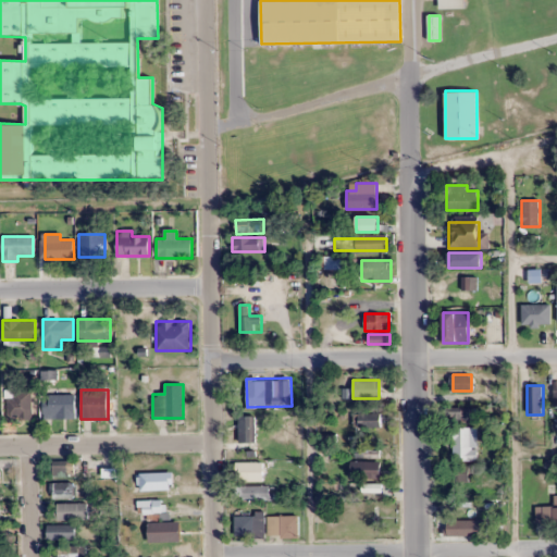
[(33,420),(33,391),(9,391),(9,420),(33,420)]
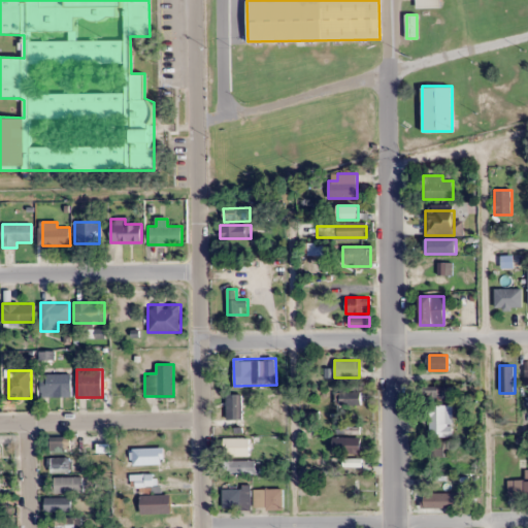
[(40,396),(71,396),(71,374),(40,374),(40,396)]
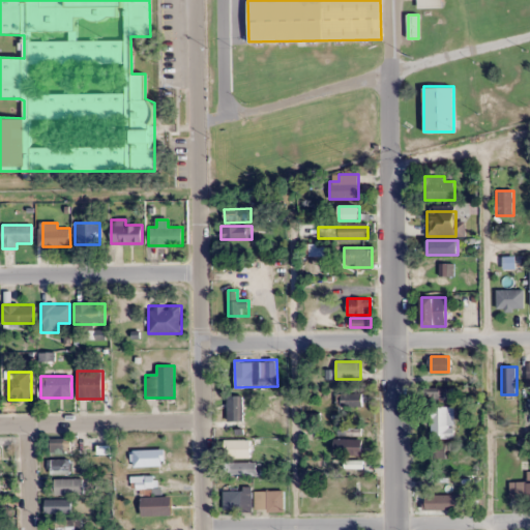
[(440,402),(439,390),(425,391),(427,403),(440,402)]
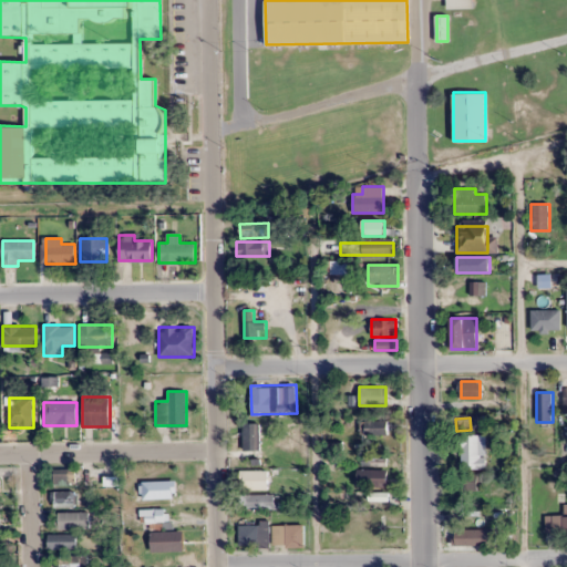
[(362,419),(362,435),(387,435),(387,419),(362,419)]
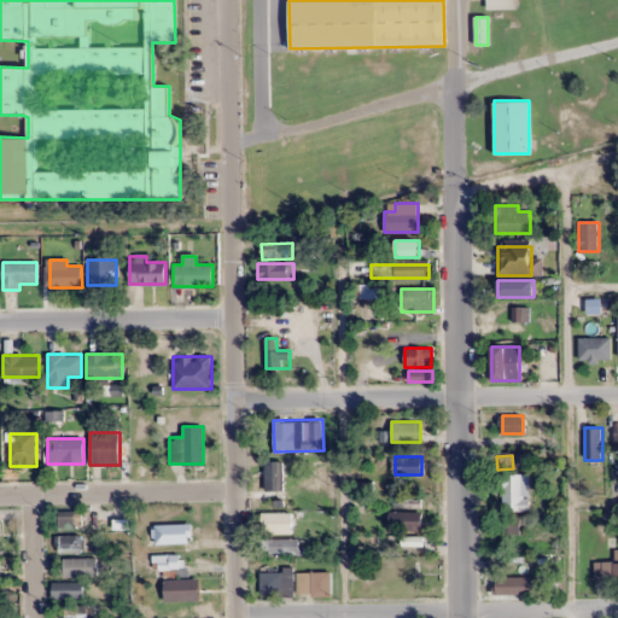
[(264,491),(283,491),(283,461),(264,461),(264,491)]
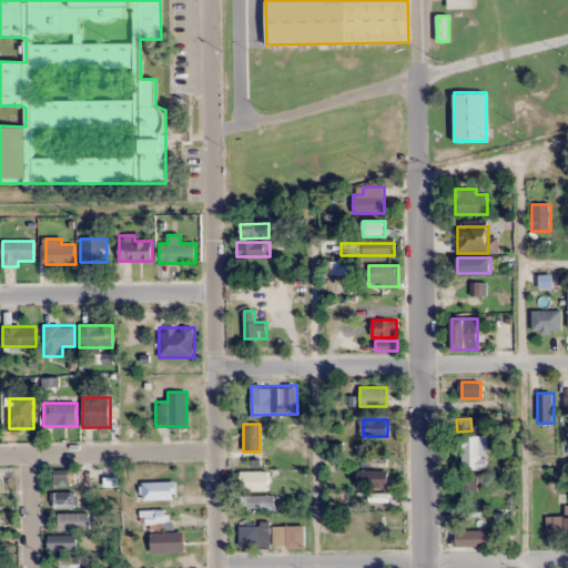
[(486,436),(462,436),(462,469),(486,469),(486,436)]
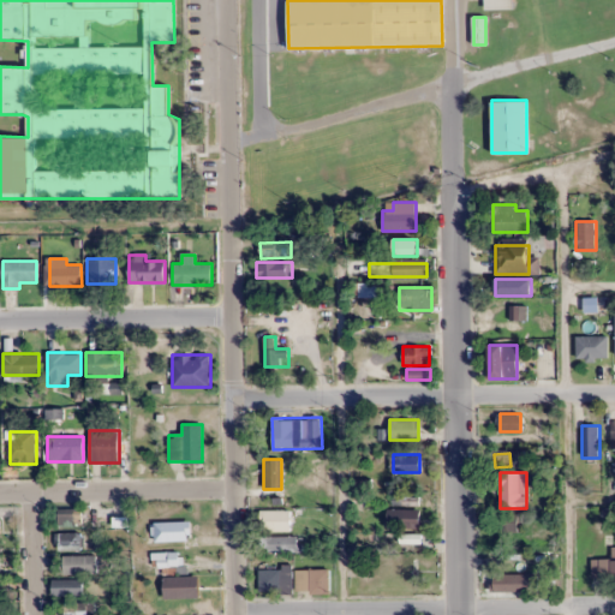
[(53,509),(53,526),(77,526),(77,509),(53,509)]
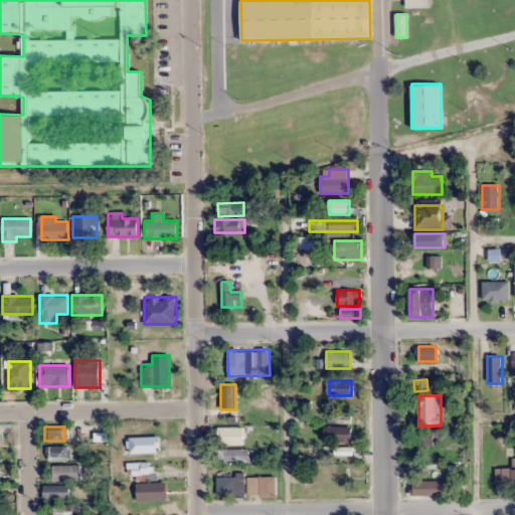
[(353,442),(353,426),(324,426),(324,442),(353,442)]
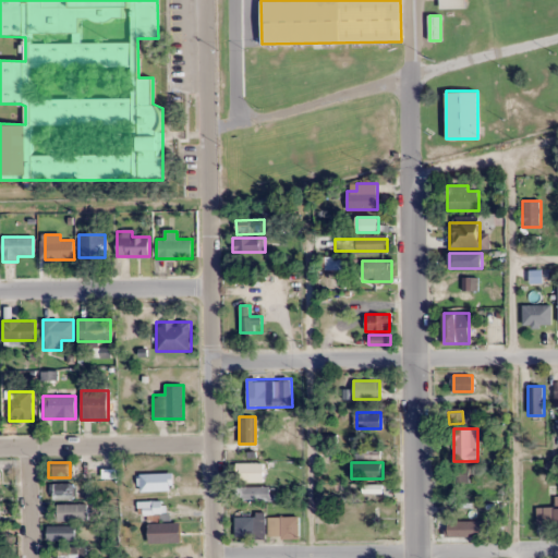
[(263,482),(263,463),(237,463),(237,482),(263,482)]
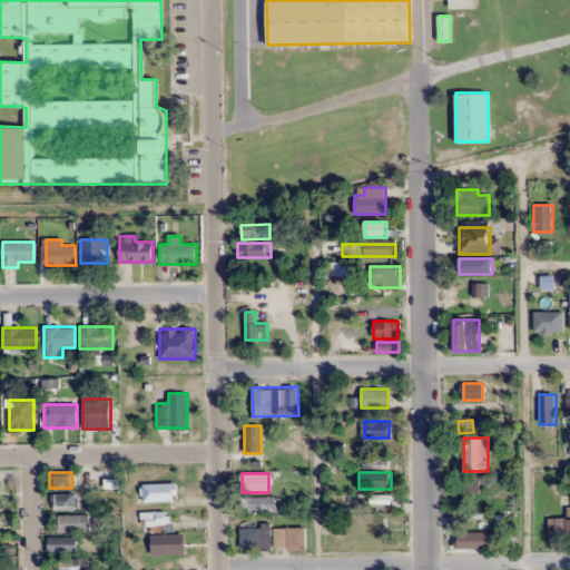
[(484,494),(484,477),(459,477),(459,494),(484,494)]
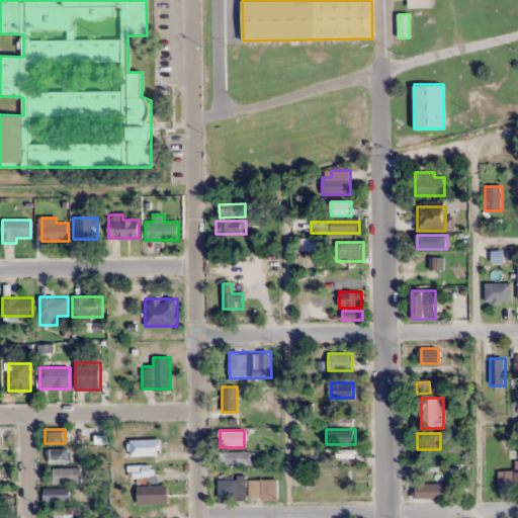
[(131,440),(131,456),(152,456),(152,440),(131,440)]
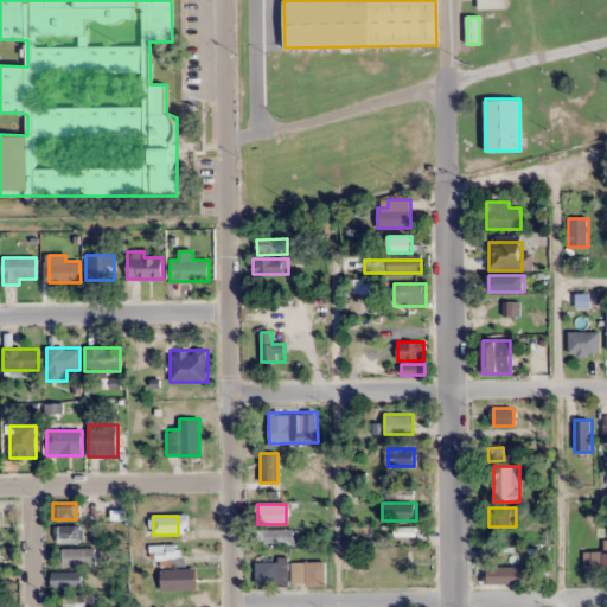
[(82,526),(57,526),(57,543),(82,543),(82,526)]
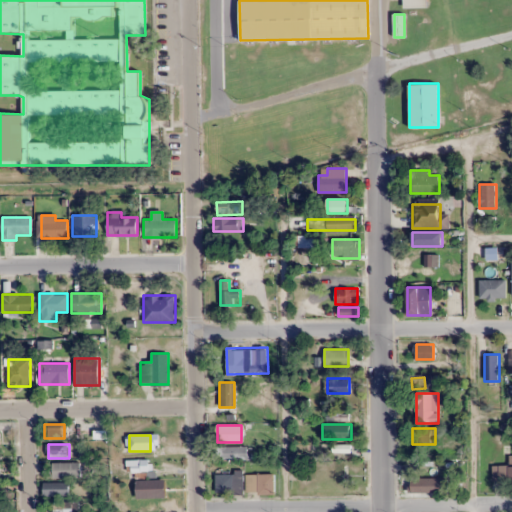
[(249,460),(249,447),(217,447),(217,460),(249,460)]
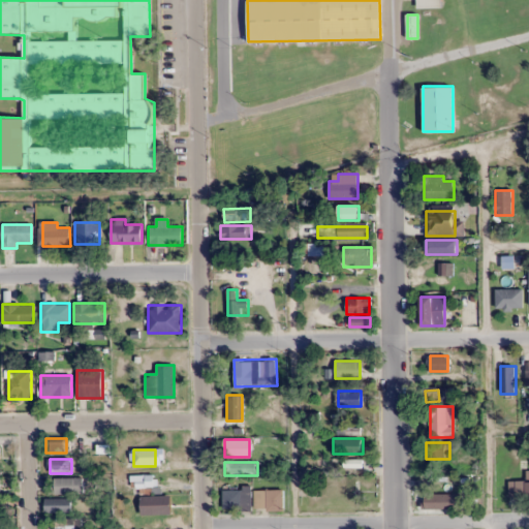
[(508,481),(508,496),(528,496),(528,470),(526,471),(526,481),(508,481)]
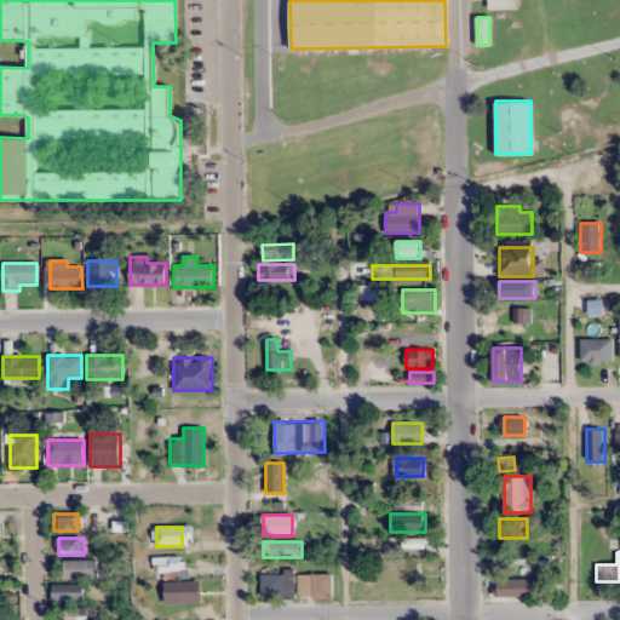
[(507,556),(505,569),(530,572),(532,557),(507,556)]
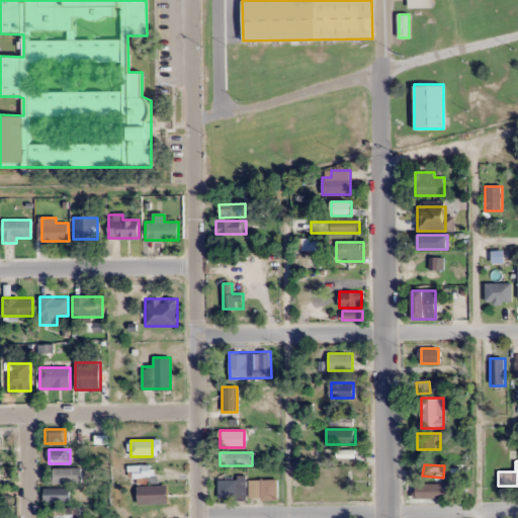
[(139,483),(156,483),(156,465),(127,465),(127,479),(139,479),(139,483)]
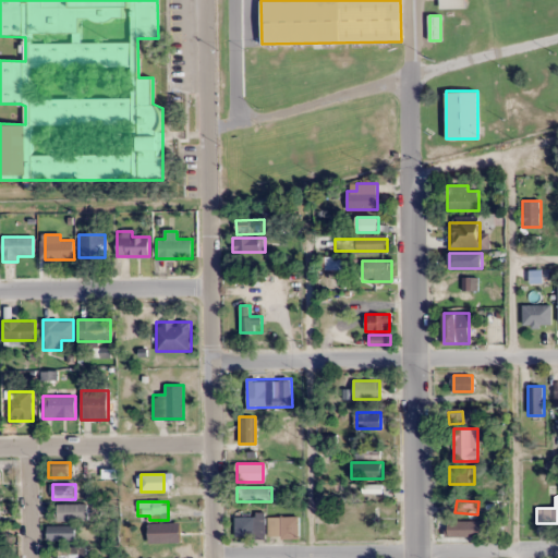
[(88,520),(88,505),(57,505),(57,520),(88,520)]
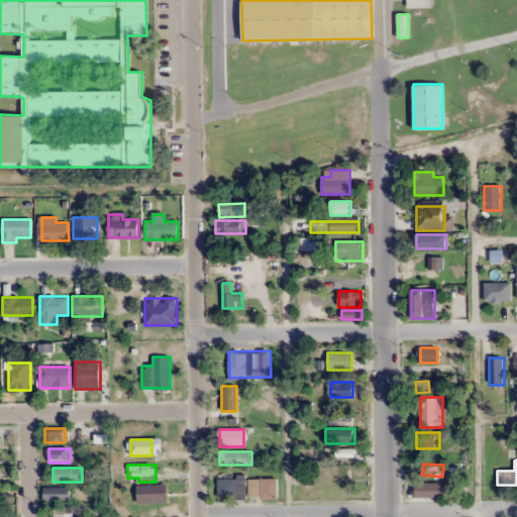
[(248,499),(277,499),(277,479),(248,479),(248,499)]
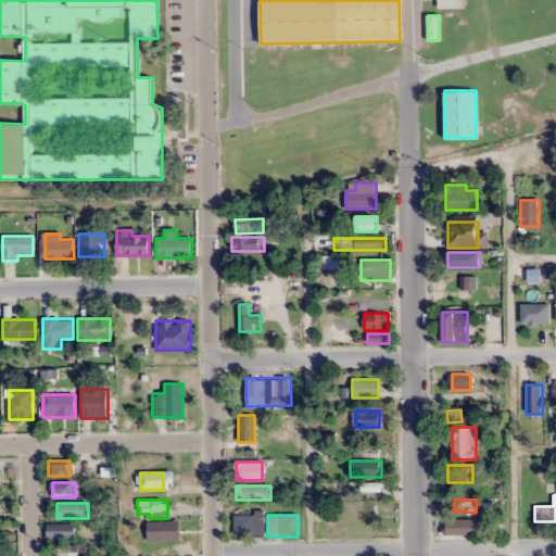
[(235,535),(262,535),(262,516),(235,516),(235,535)]
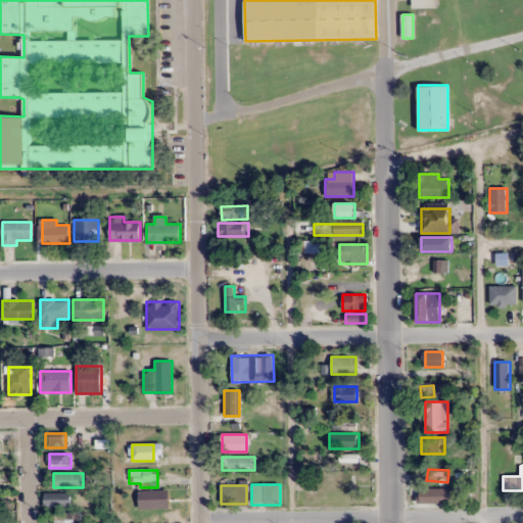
[(419,503),(448,503),(448,488),(419,488),(419,503)]
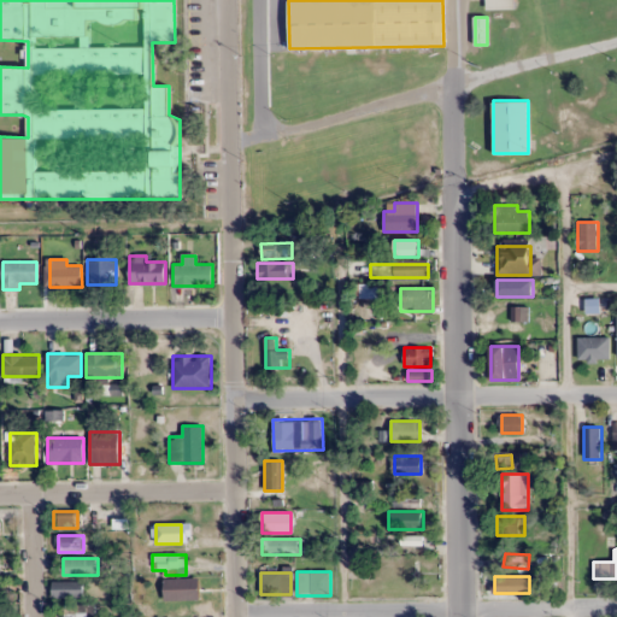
[(164,601),(199,601),(199,579),(164,579),(164,601)]
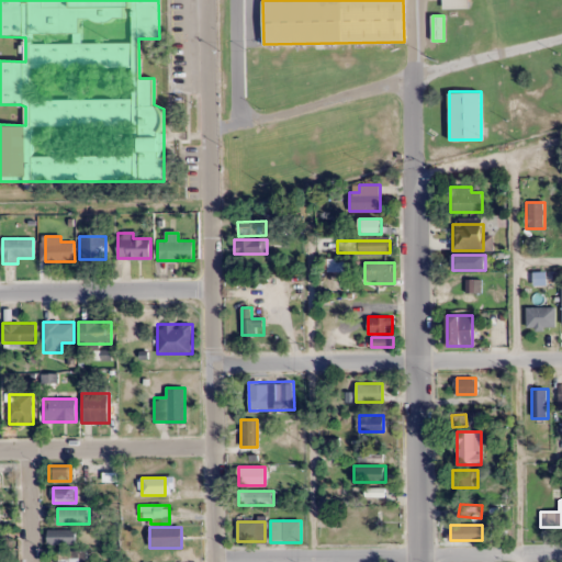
[(76,546),(76,530),(48,530),(48,546),(76,546)]
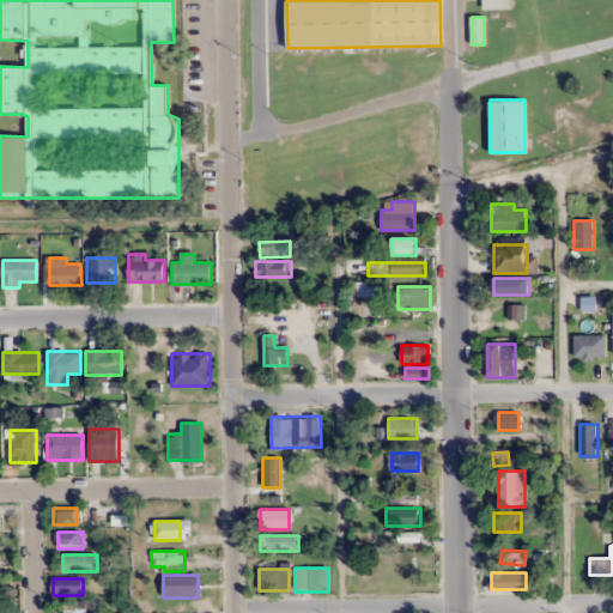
[(64,612),(90,612),(91,602),(65,602),(64,612)]
